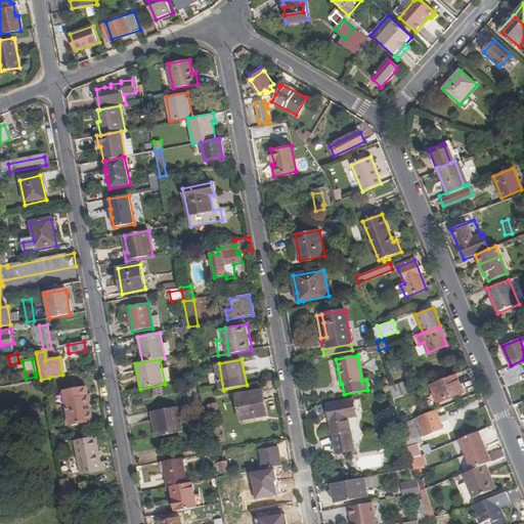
[(455,375),(430,385),(437,402),(463,392),(455,375)]
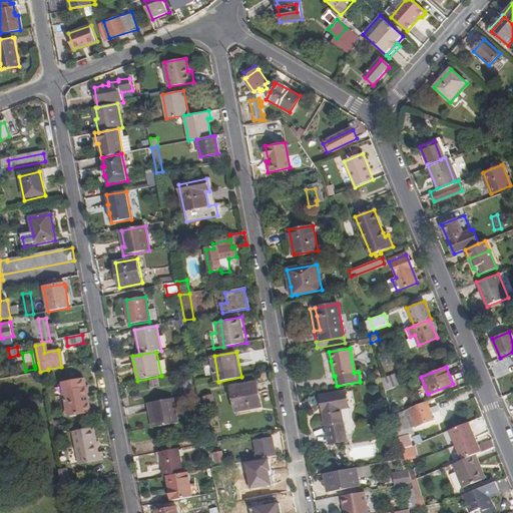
[(393,375),(382,379),(385,391),(398,386),(393,375)]
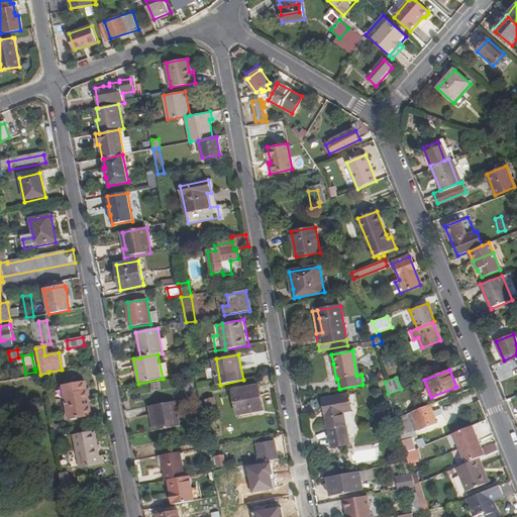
[(63,386),(67,404),(69,419),(91,416),(85,383),(63,386)]
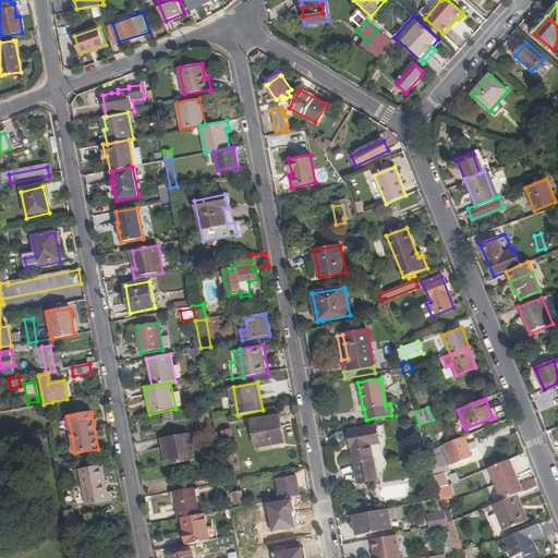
[(198,415),(201,428),(210,427),(208,414),(198,415)]
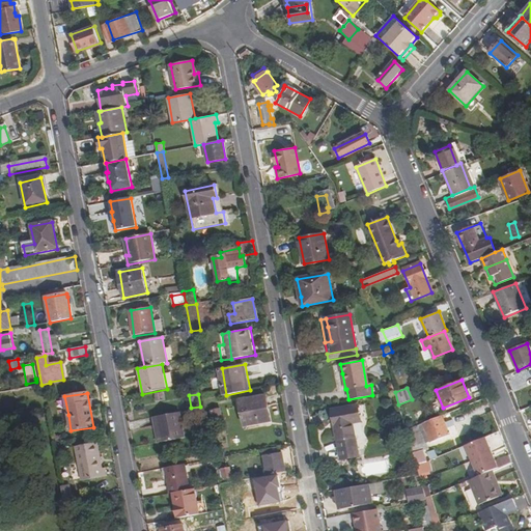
[(35,395),(26,396),(28,409),(37,407),(35,395)]
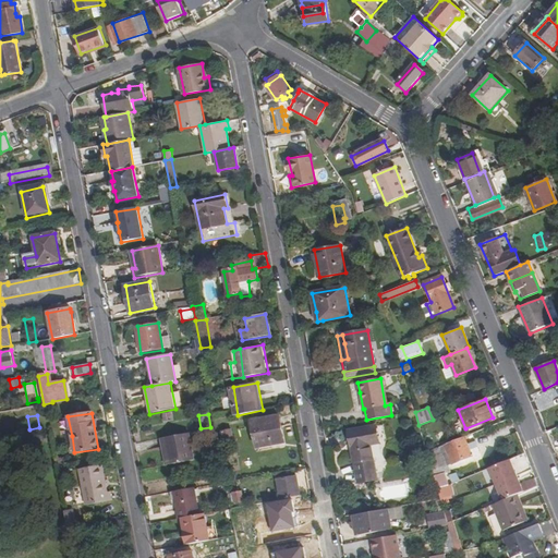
[(253,421),(257,447),(279,443),(284,443),(280,415),(253,421)]
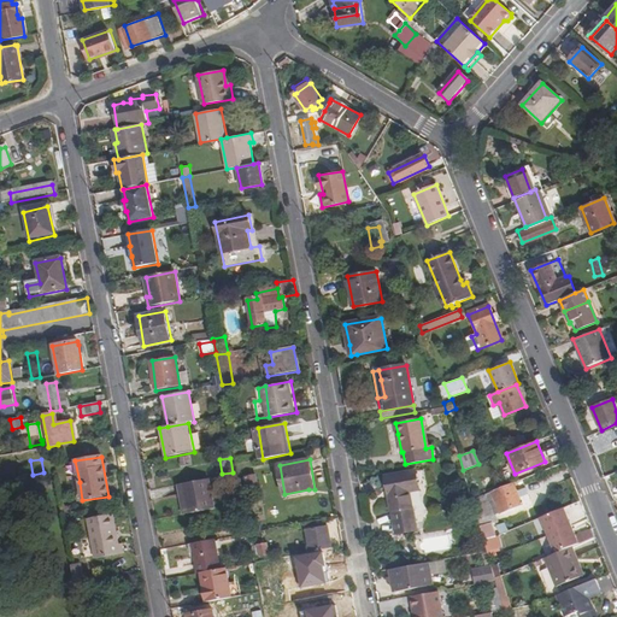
[(417,489),(413,470),(383,476),(392,519),(413,515),(407,491),(417,489)]
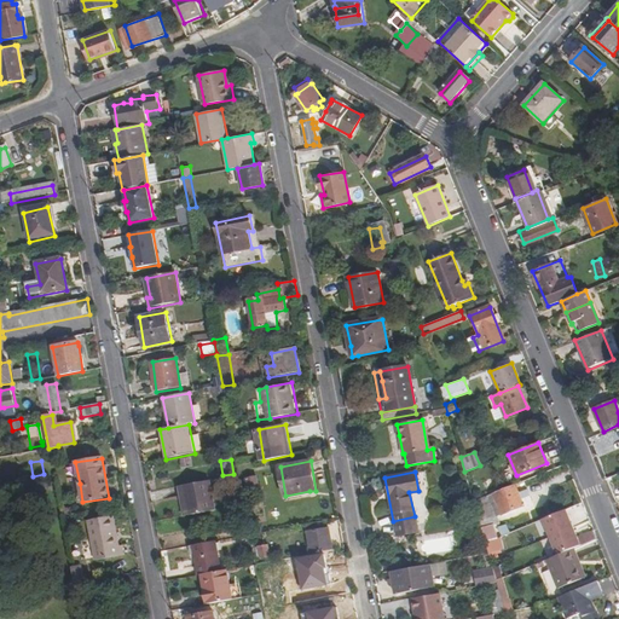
[(260,491),(258,476),(248,478),(250,492),(260,491)]
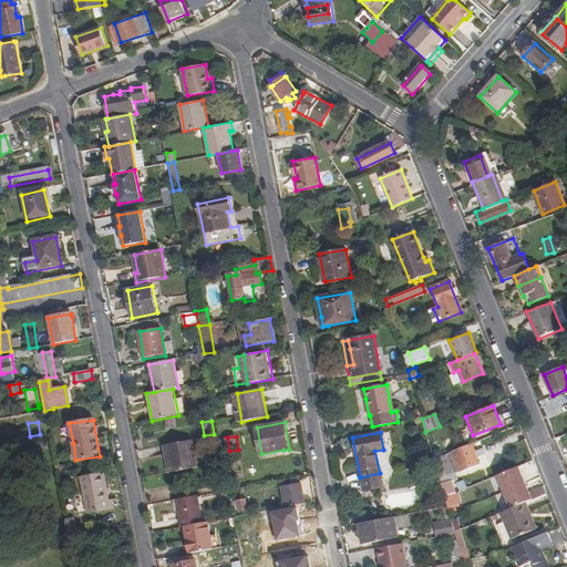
[(193,440),(168,445),(173,472),(197,467),(193,440)]
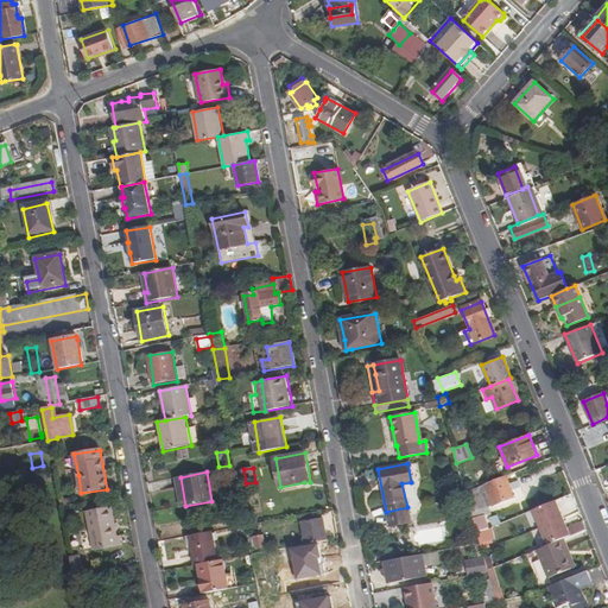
[(505,476),(483,486),(492,506),(521,494),(515,482),(508,485),(505,476)]
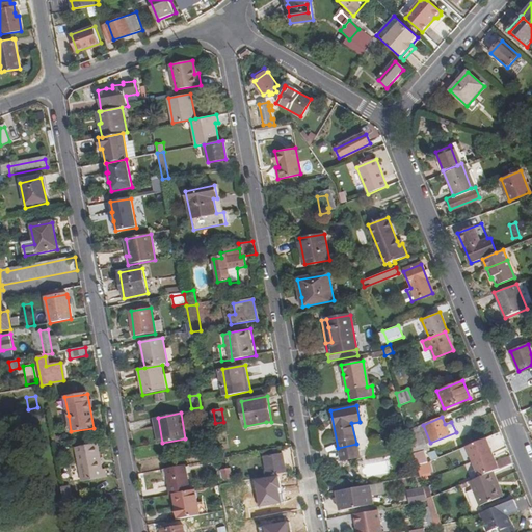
[(267,427),(266,422),(245,426),(246,431),(267,427)]
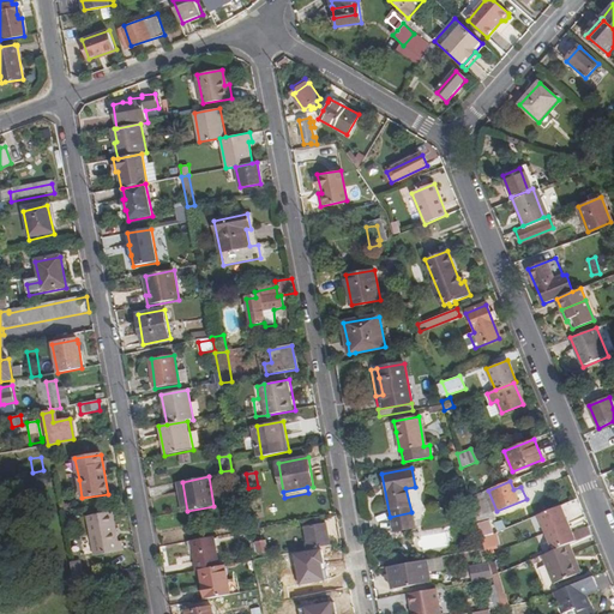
[(561,505),(539,515),(553,551),(570,545),(593,536),(589,527),(572,534),(561,505)]
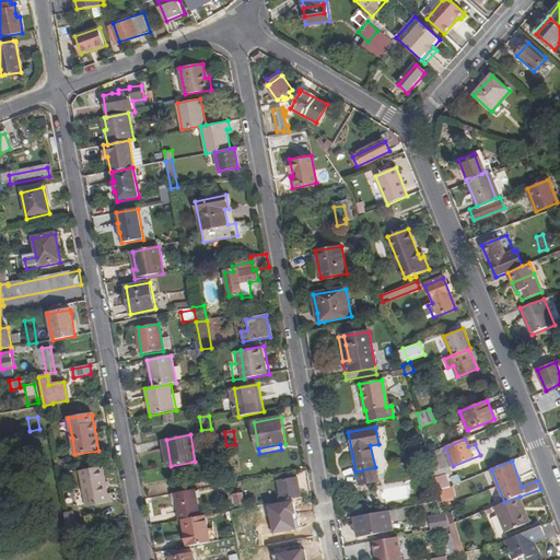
[(432,466),(439,490),(450,487),(442,464),(432,466)]
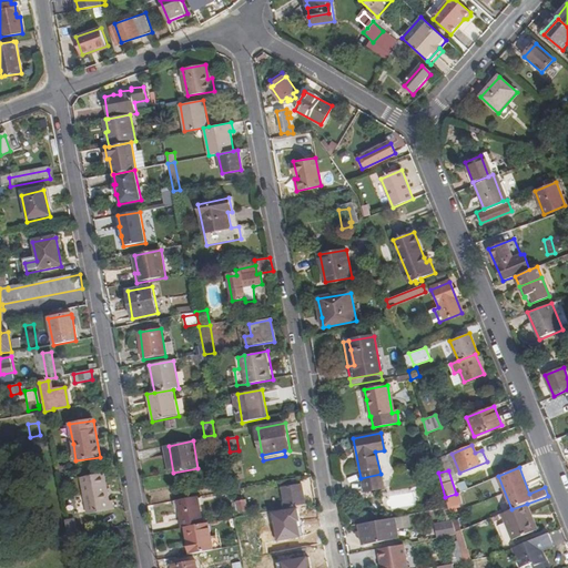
[(81,476),(88,514),(114,509),(107,473),(81,476)]
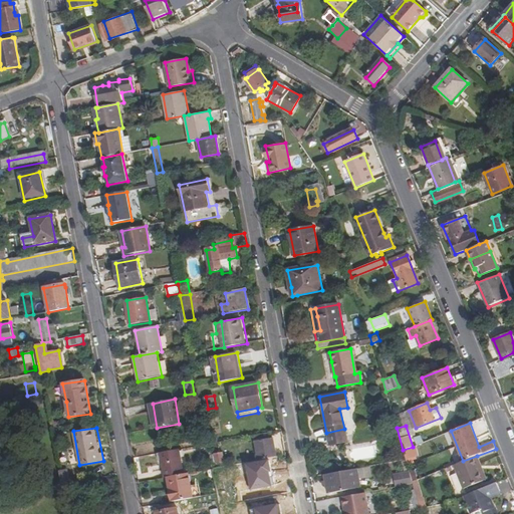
[(346,441),(344,429),(326,433),(328,444),(346,441)]
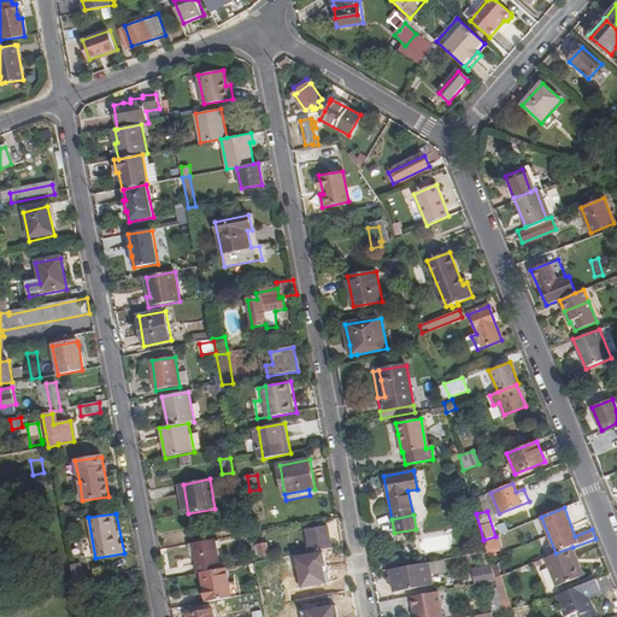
[(307,529),(312,551),(330,547),(327,527),(307,529)]
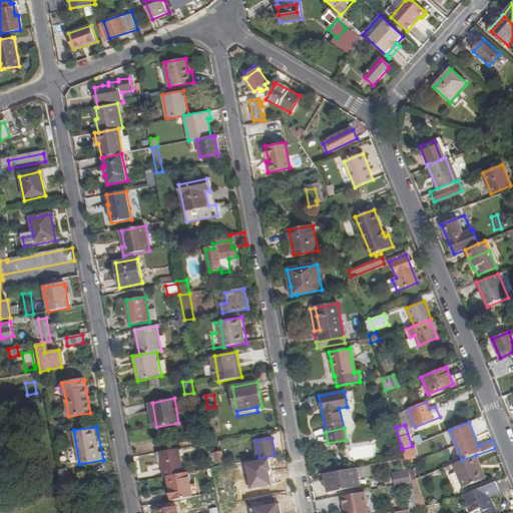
[(415,456),(412,446),(402,449),(405,459),(415,456)]
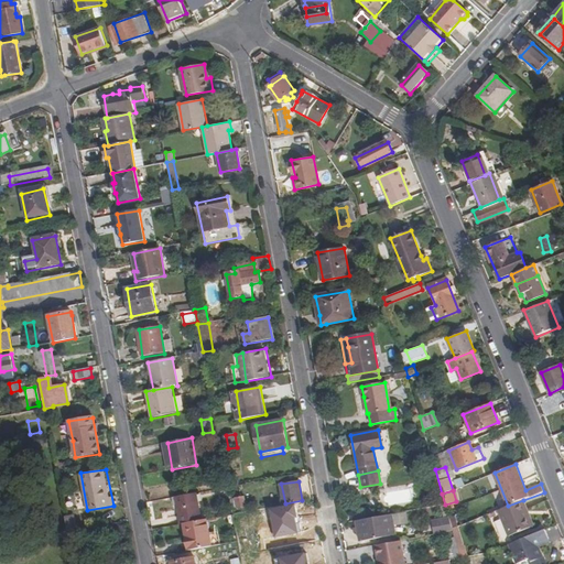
[(196,494),(176,497),(177,506),(182,524),(185,523),(201,520),(196,494)]
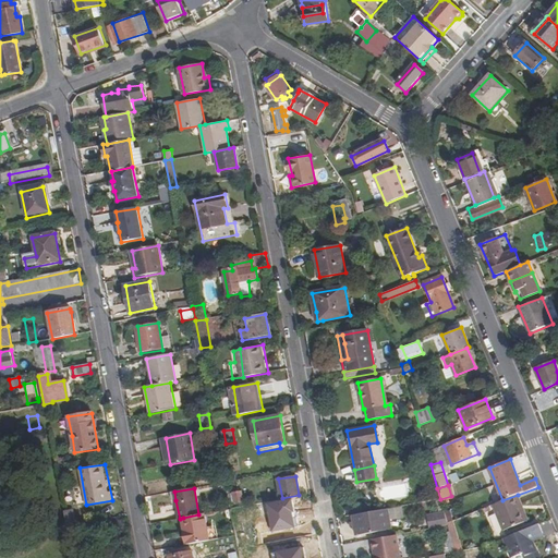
[(242,492),(233,493),(234,502),(243,501),(242,492)]
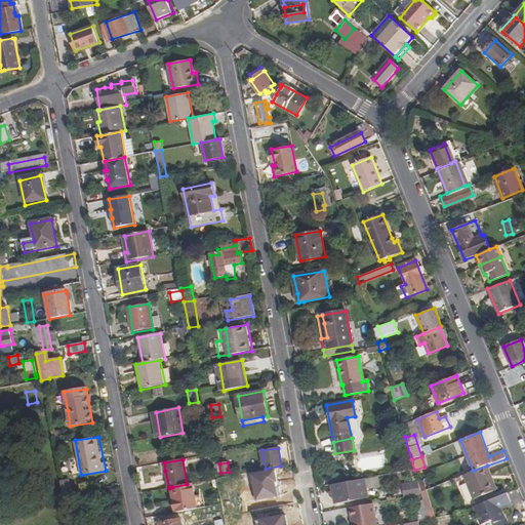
[(487,466),(473,471),(463,475),(474,498),(492,491),(487,477),(491,476),(487,466)]
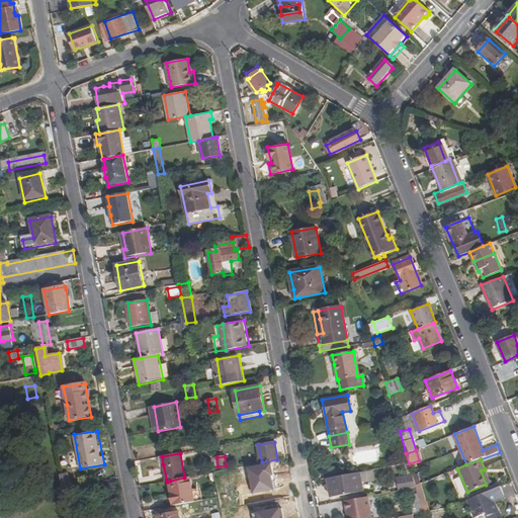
[(252,493),(275,489),(271,463),(248,467),(252,493)]
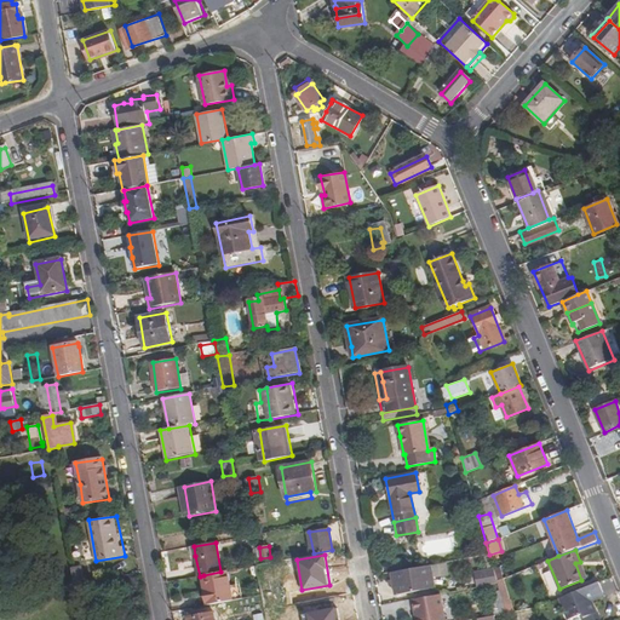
[(575,563),(581,580),(587,578),(580,562),(575,563)]
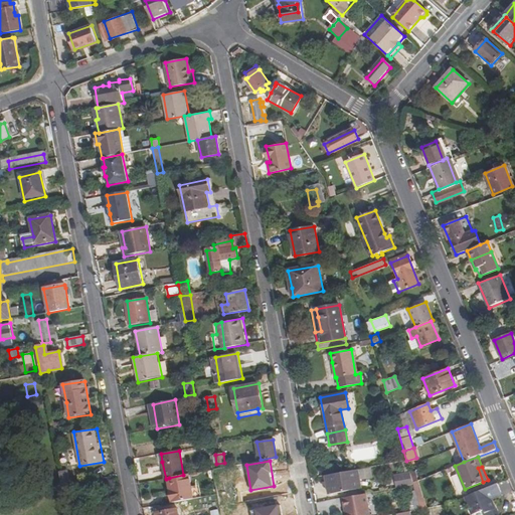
[(358,469),(326,475),(329,494),(361,488),(358,469)]
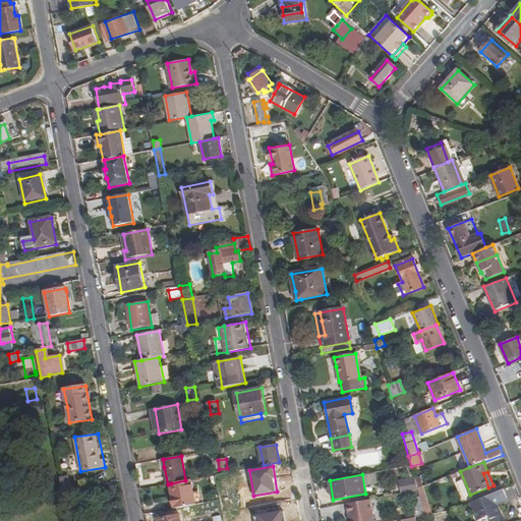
[(63,493),(69,490),(67,478),(60,479),(63,493)]
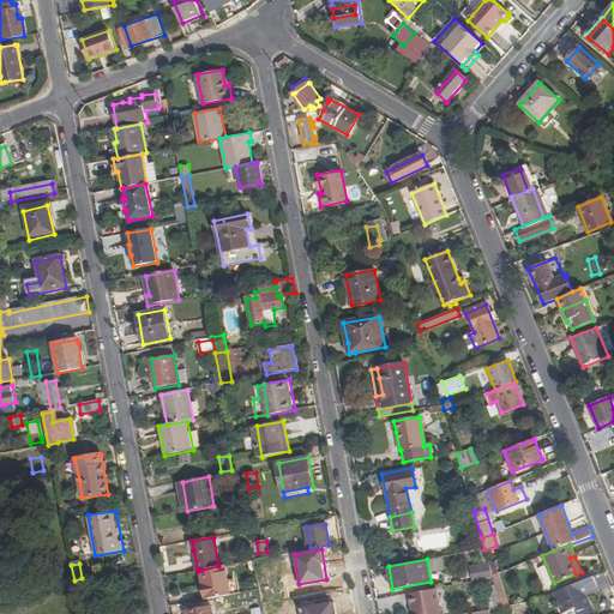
[(493,578),(489,564),(470,567),(473,582),(493,578)]
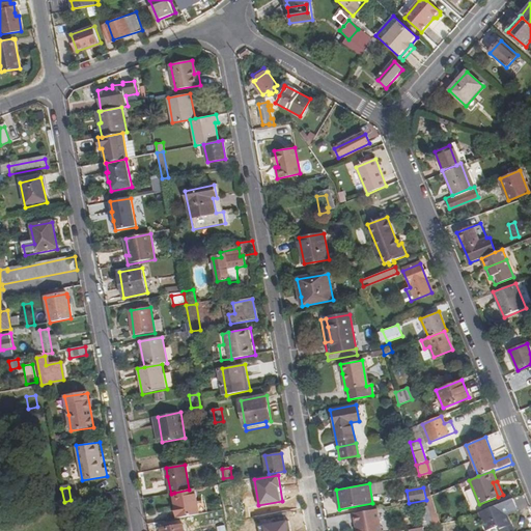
[(200,514),(198,502),(195,488),(189,490),(174,493),(175,502),(178,502),(182,518),(200,514)]
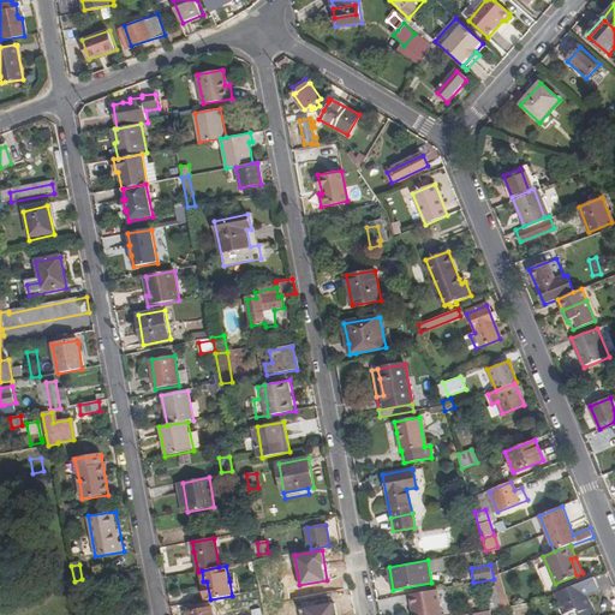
[(113,574),(93,578),(94,586),(114,583),(113,574)]
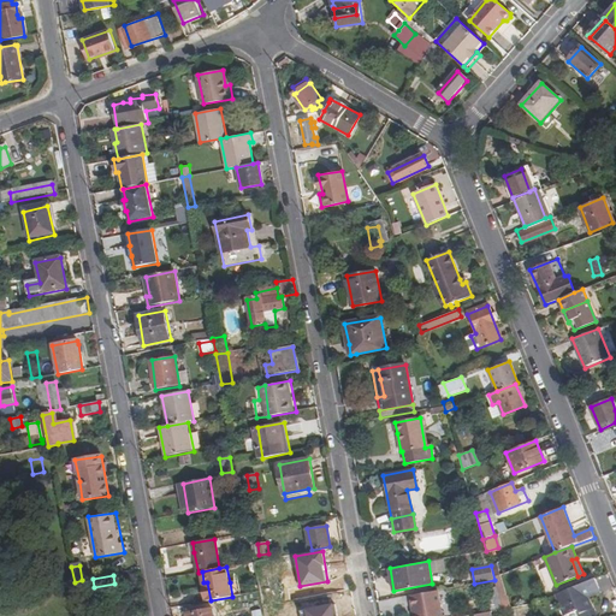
[(587,593),(599,588),(596,579),(555,596),(563,615),(566,615),(580,610),(581,615),(593,610),(588,598),(587,593)]
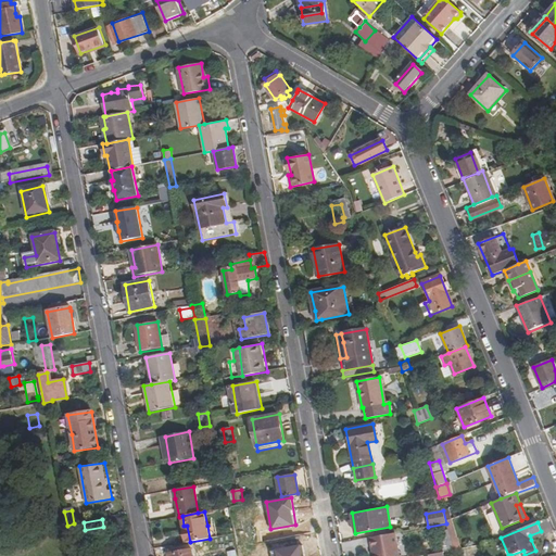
[(455,551),(446,523),(438,526),(444,544),(433,546),(434,554),(443,553),(447,552),(455,551)]
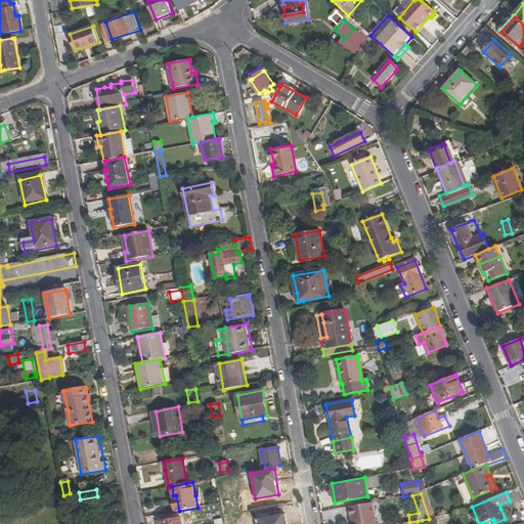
[(499,505),(500,509),(512,505),(510,500),(499,505)]
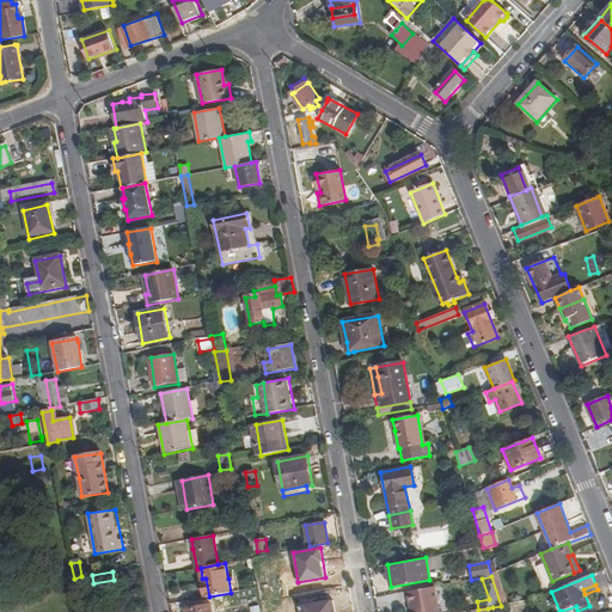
[(393,611),(440,611),(434,587),(408,592),(411,609),(393,611)]
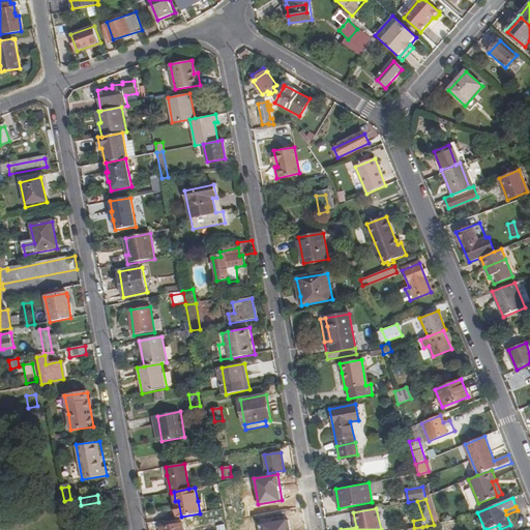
[(264,524),(265,529),(289,529),(288,520),(264,524)]
